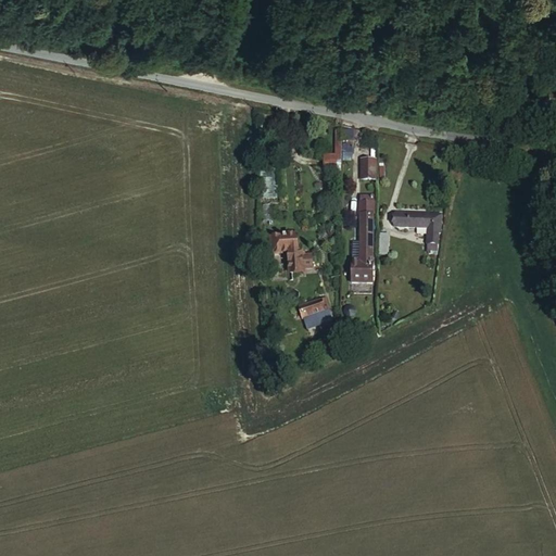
[(341,161),(353,161),(354,129),(336,129),(335,153),(324,153),(324,169),(340,171),(341,161)]
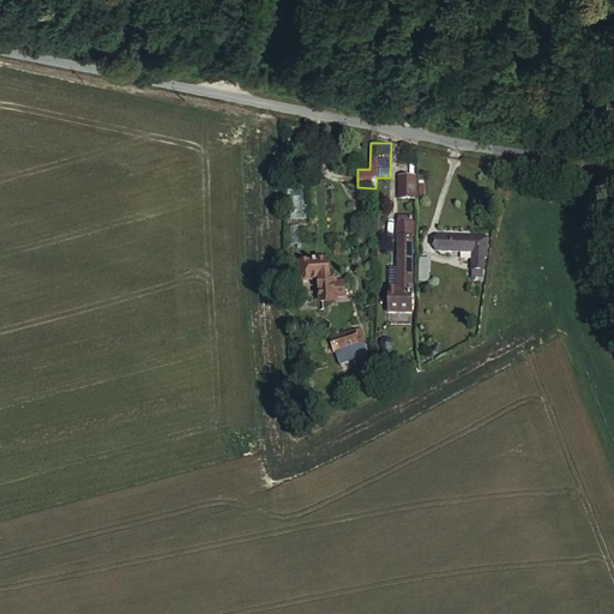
[(416,173),(398,173),(398,197),(416,198),(416,173)]
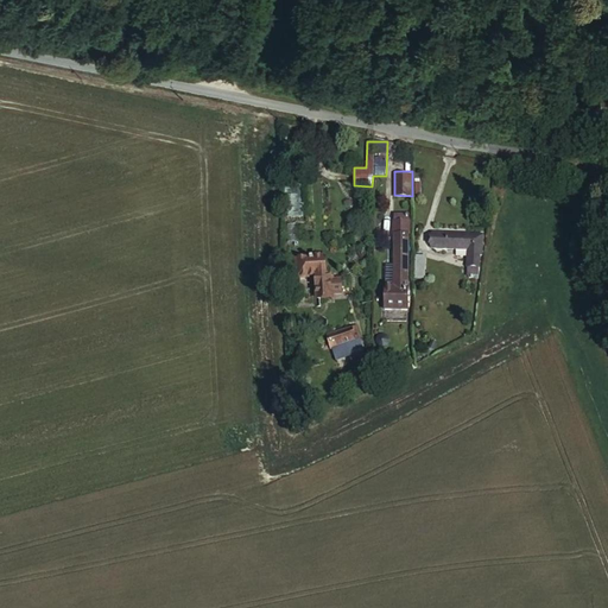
[(432,246),(467,246),(474,246),(475,232),(431,232),(432,246)]
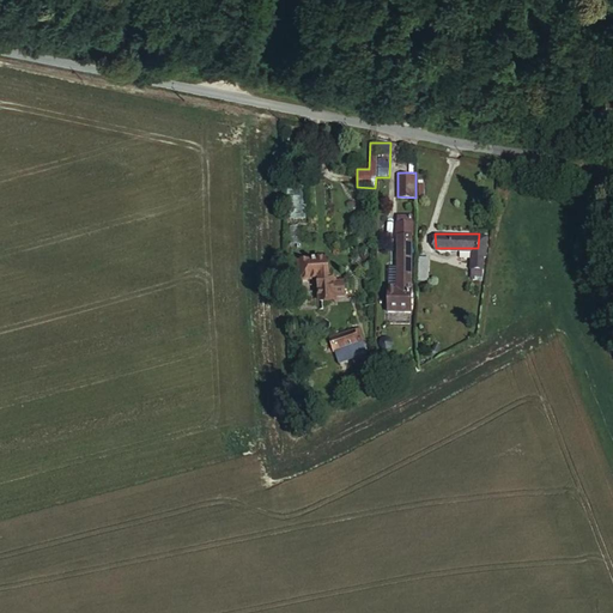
[(478,248),(471,248),(469,265),(485,265),(486,234),(479,234),(478,248)]
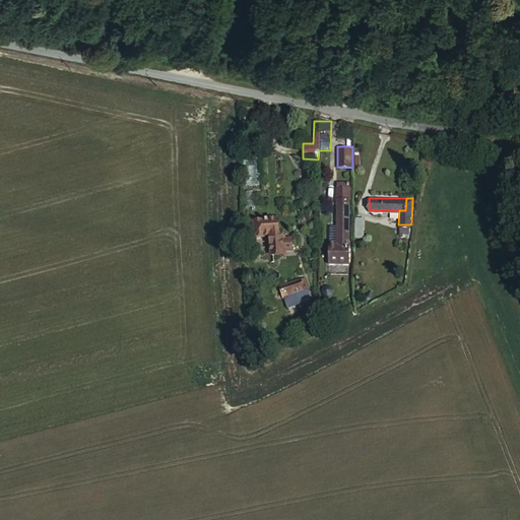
[(348,204),(338,204),(338,224),(338,244),(338,252),(348,252),(348,204)]
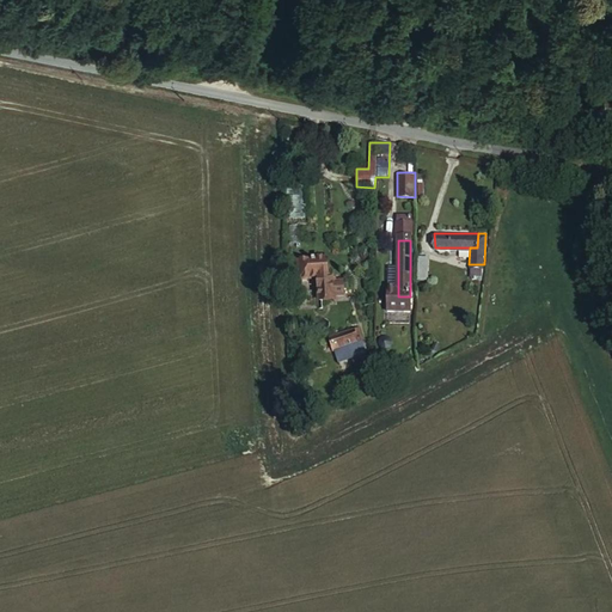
[(324,254),(297,256),(298,275),(326,274),(324,254)]
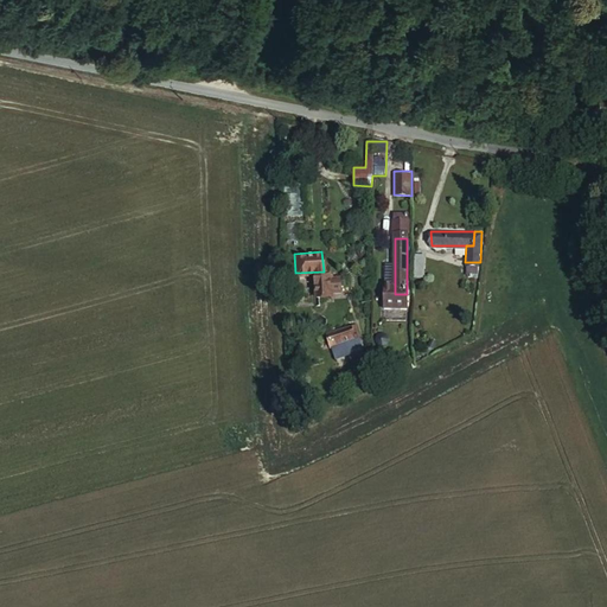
[(427,254),(413,253),(413,278),(426,278),(427,254)]
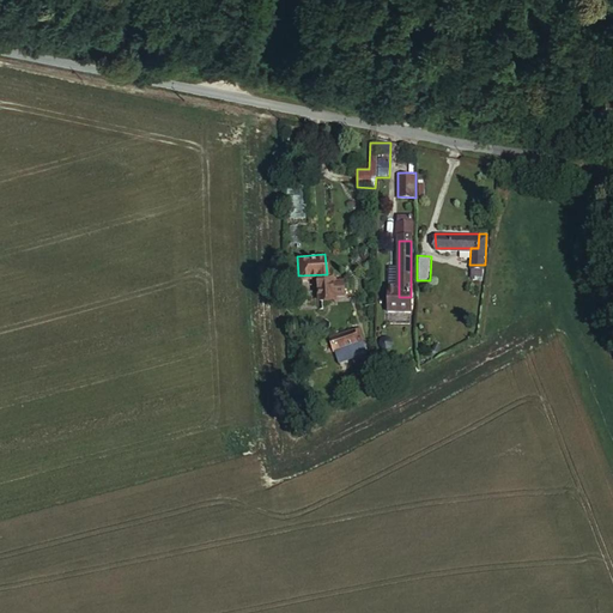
[(399,287),(399,265),(382,265),(381,287),(399,287)]
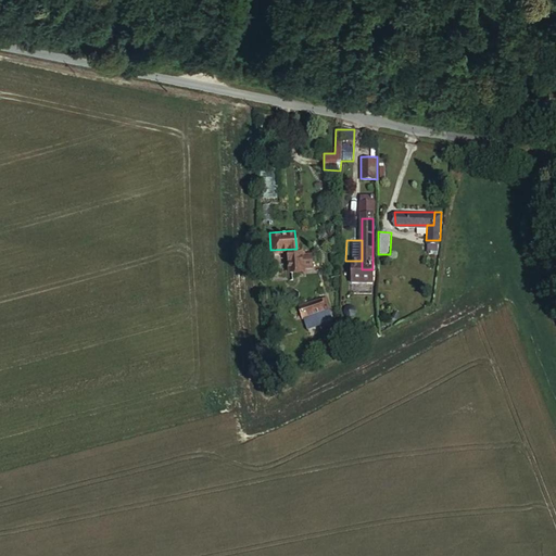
[(301,264),(300,255),(300,253),(273,256),(275,268),(302,266),(301,264)]
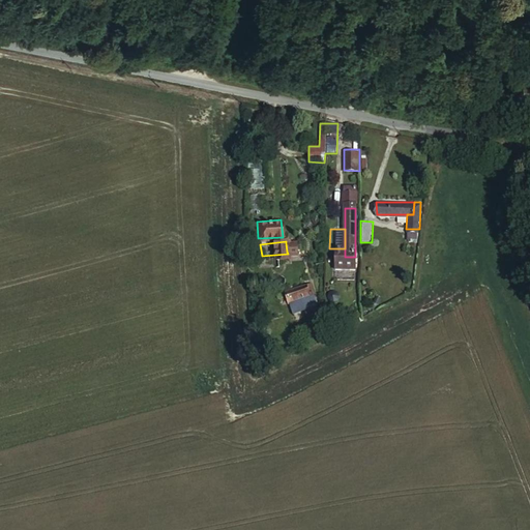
[(294,242),(286,243),(287,252),(296,252),(294,242)]
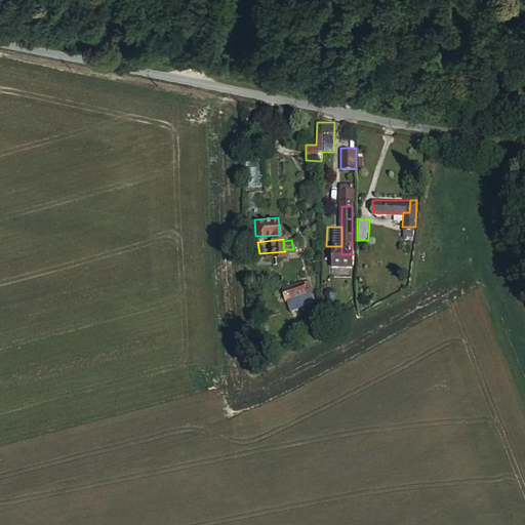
[(352,266),(352,254),(341,254),(341,246),(326,246),(325,246),(325,266),(352,266)]
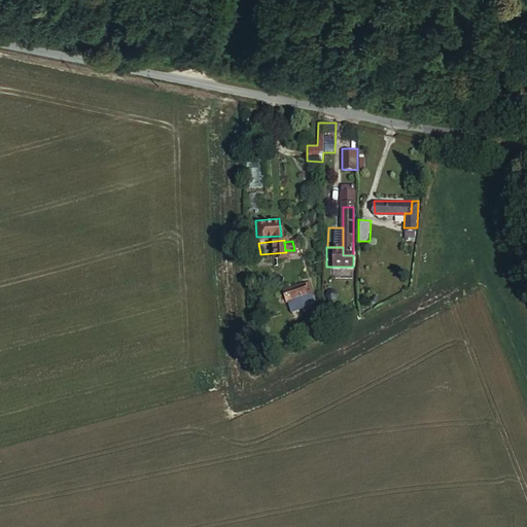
[(304,283),(283,289),(287,299),(307,291),(304,283)]
